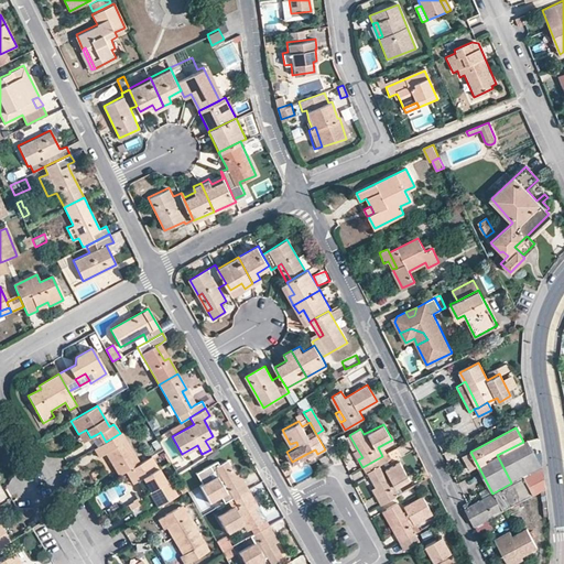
[(78,434),(83,442),(90,437),(86,430),(78,434)]
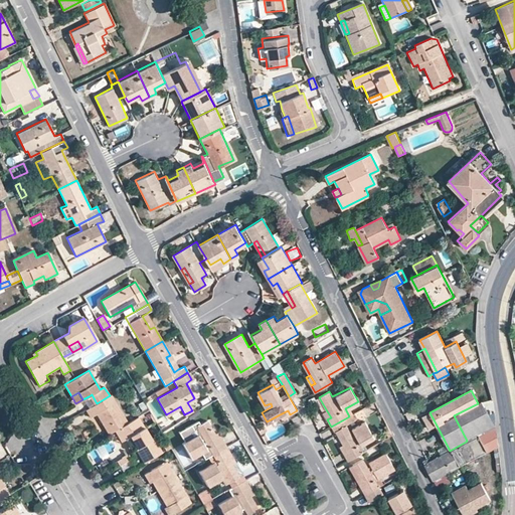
[(96,415),(108,435),(114,432),(127,423),(110,395),(97,403),(94,405),(86,410),(91,418),(96,415)]
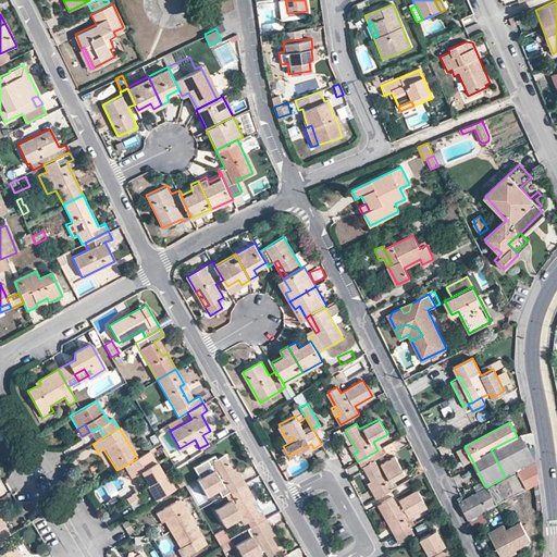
[(504,478),(512,495),(533,483),(539,481),(535,460),(520,434),(517,436),(491,449),(505,477),(504,478)]
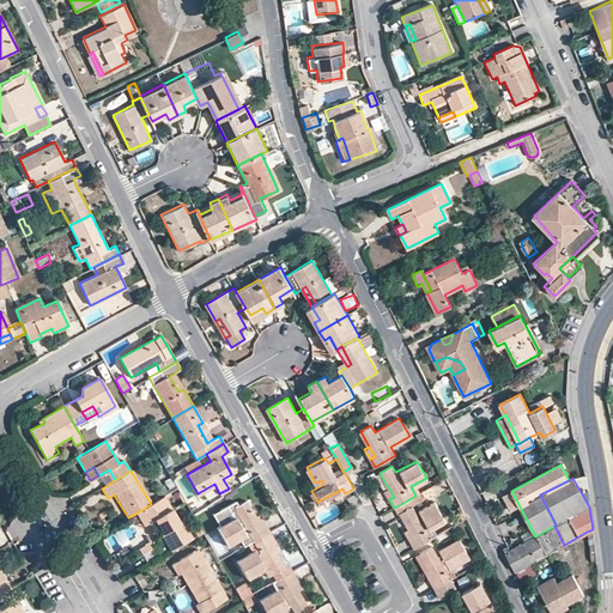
[(343,489),(333,493),(337,498),(345,493),(343,489)]
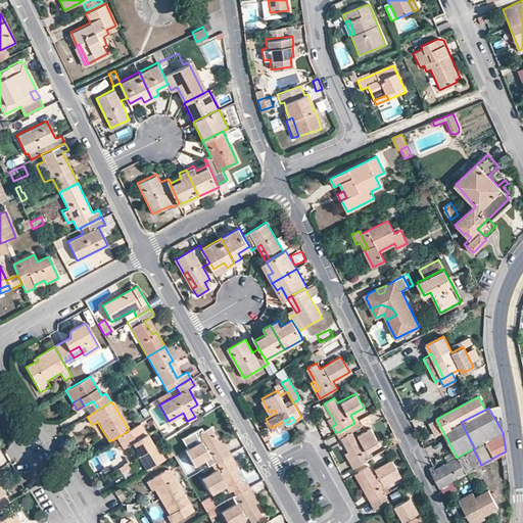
[(436,419),(429,423),(435,436),(443,432),(436,419)]
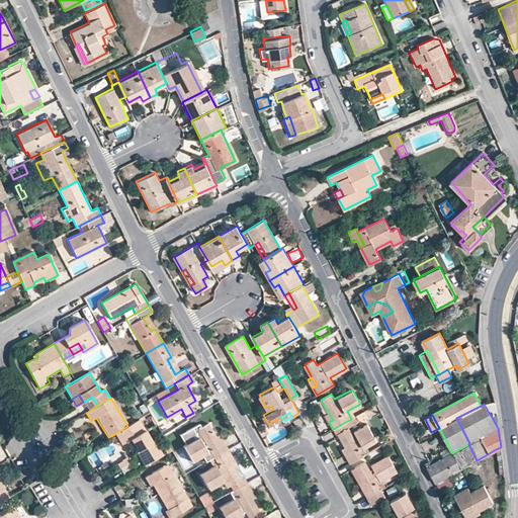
[(351,419),(333,429),(336,434),(338,432),(348,427),(357,421),(355,417),(351,419)]
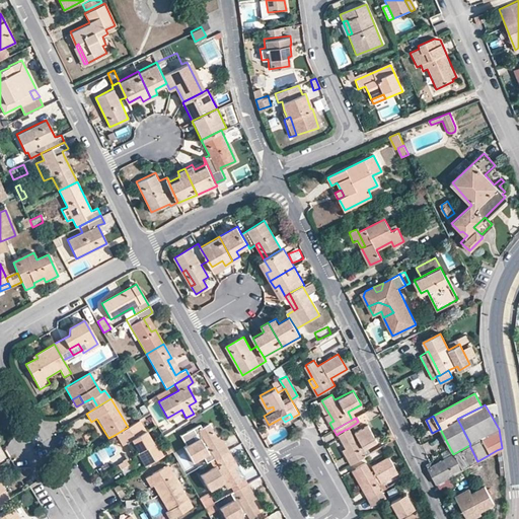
[(136,453),(144,466),(162,455),(154,442),(152,443),(139,420),(128,427),(115,435),(122,445),(127,443),(131,440),(138,452),(136,453)]
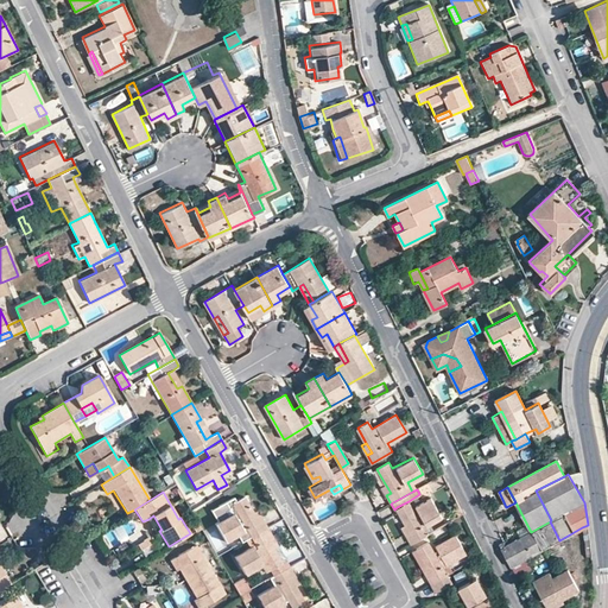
[(233,514),(216,524),(225,540),(238,533),(242,542),(251,536),(266,527),(261,518),(257,521),(252,513),(244,498),(238,501),(235,498),(226,502),(233,514)]
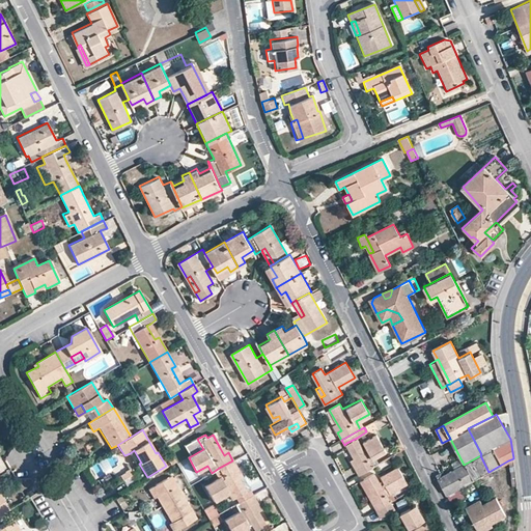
[(355,468),(358,474),(378,464),(379,463),(374,455),(385,450),(376,435),(360,444),(357,438),(346,443),(358,466),(355,468)]
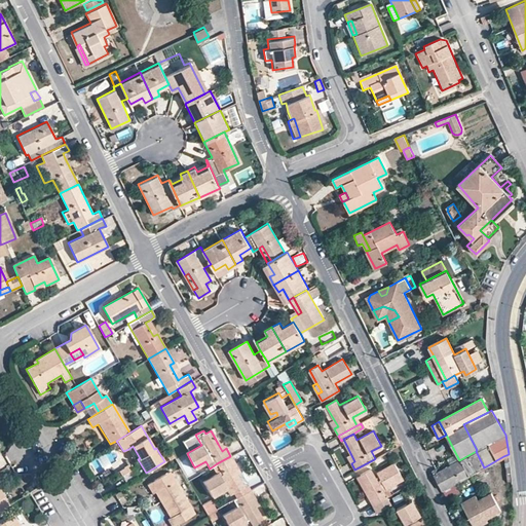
[(128,449),(136,460),(138,459),(140,458),(133,446),(128,449)]
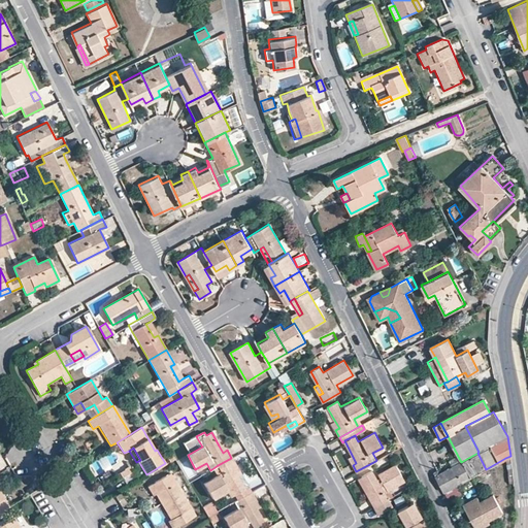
[(434,472),(444,492),(486,469),(477,453),(461,462),(439,474),(437,470),(434,472)]
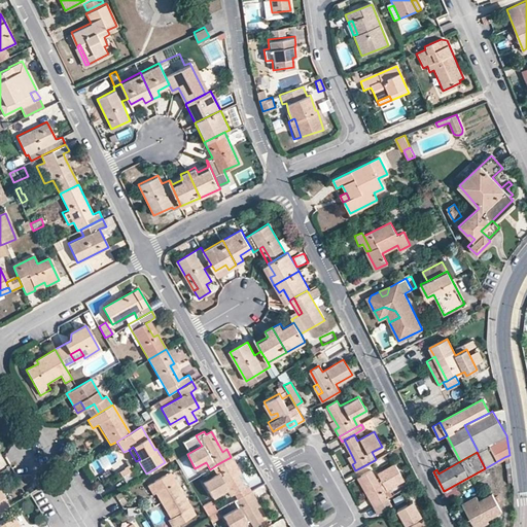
[(351,454),(347,456),(352,464),(355,462),(351,454)]
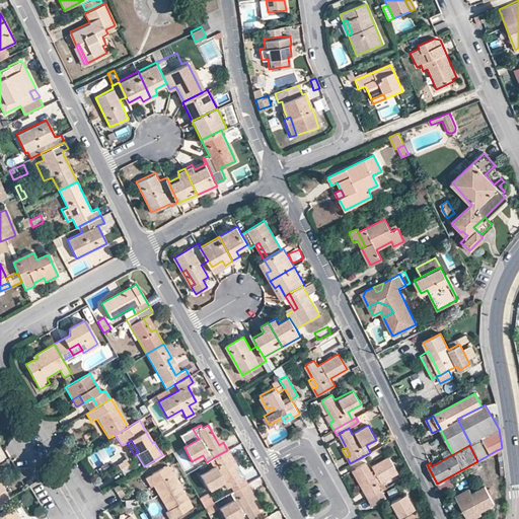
[(381,452),(379,447),(370,452),(369,453),(372,458),(381,452)]
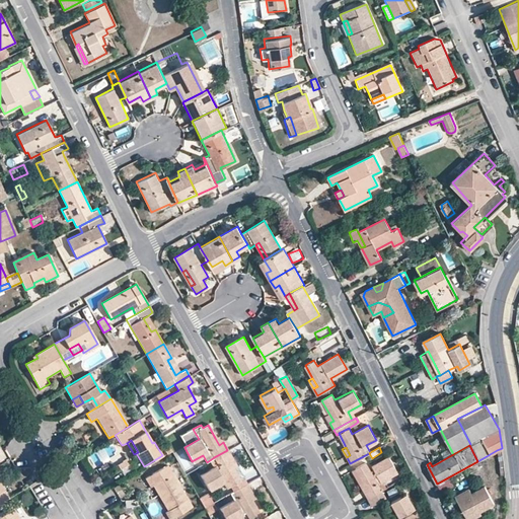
[(218,464),(230,486),(239,480),(243,477),(236,465),(237,464),(238,461),(236,457),(233,456),(231,457),(227,450),(214,457),(218,464)]
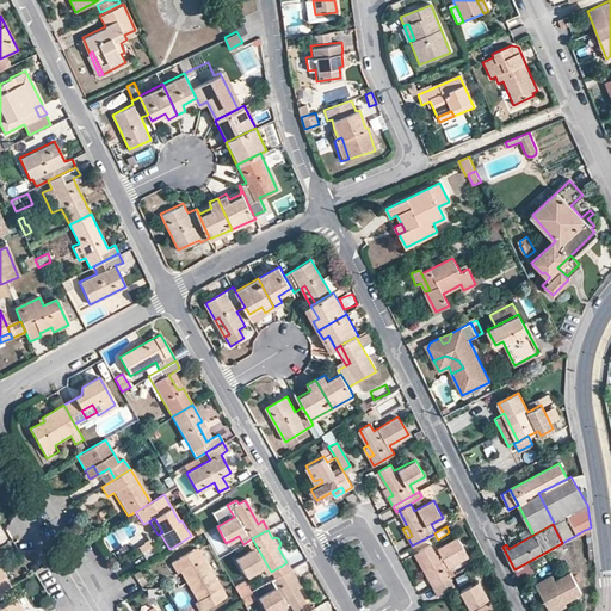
[(419,550),(427,566),(433,575),(429,578),(433,586),(449,576),(444,568),(448,566),(468,555),(458,537),(438,548),(442,554),(437,556),(430,544),(419,550)]
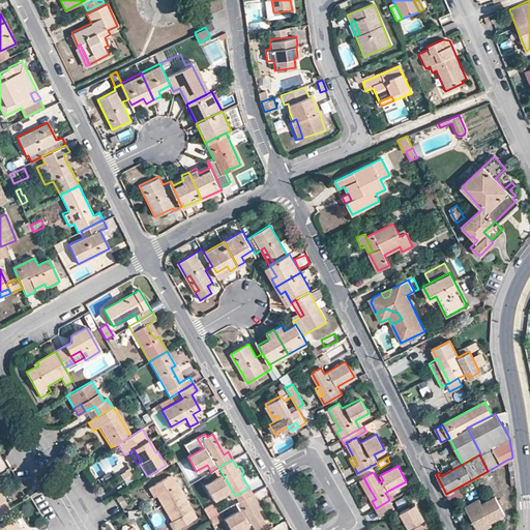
[(133,474),(128,468),(122,470),(123,472),(118,475),(121,480),(133,474)]
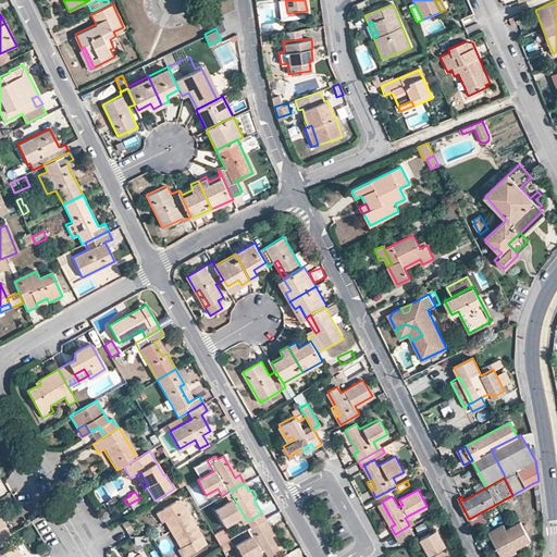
[(247,521),(234,498),(230,502),(238,516),(243,523),(247,521)]
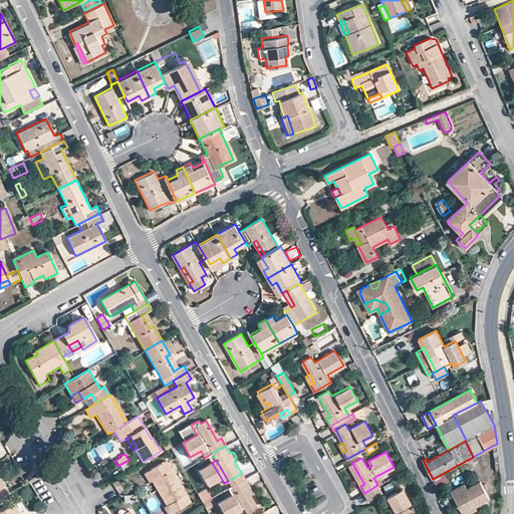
[(164,508),(167,513),(169,513),(190,502),(166,461),(144,474),(149,482),(152,481),(157,492),(166,507),(164,508)]
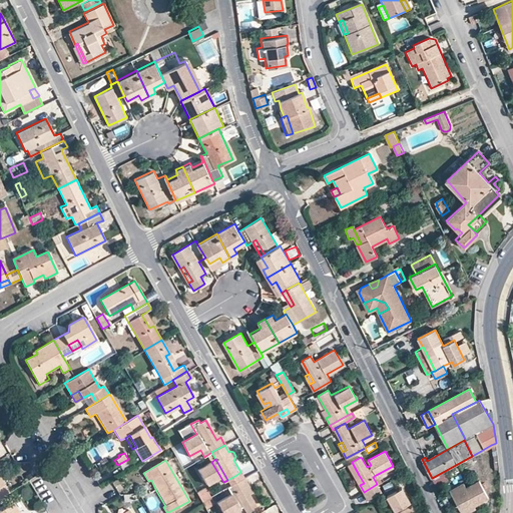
[(198,470),(206,483),(219,475),(211,462),(198,470)]
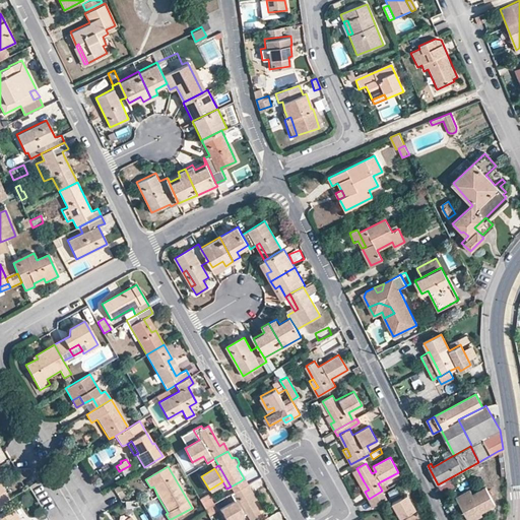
[(0,504),(8,500),(0,485),(0,479),(0,478),(0,504)]
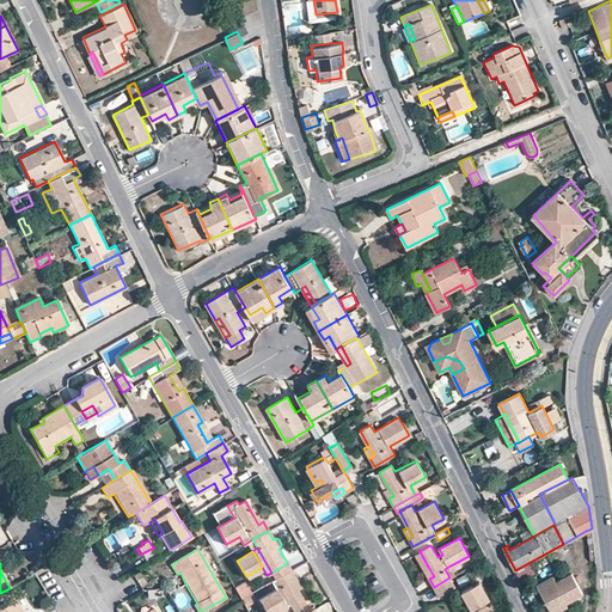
[(0,564),(0,571),(10,588),(13,586),(7,576),(0,564)]
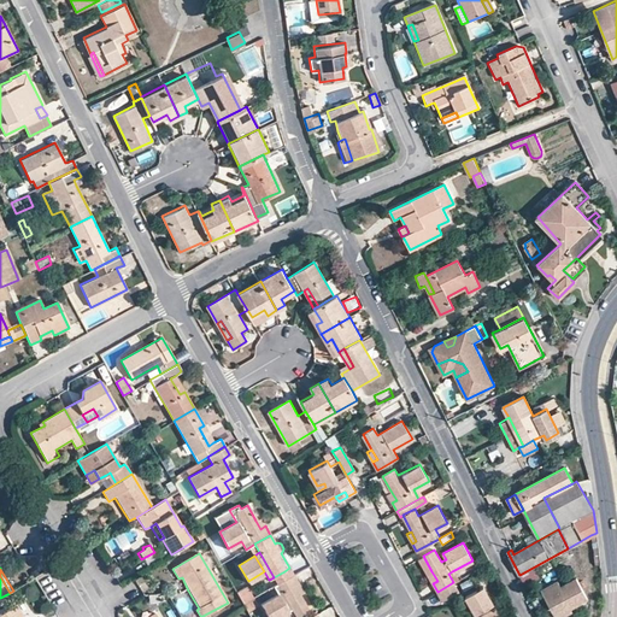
[(274,577),(277,583),(288,576),(285,571),(274,577)]
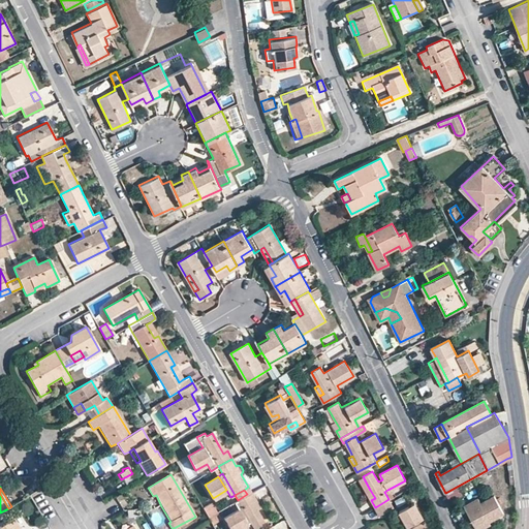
[(370,490),(366,492),(371,500),(375,498),(370,490)]
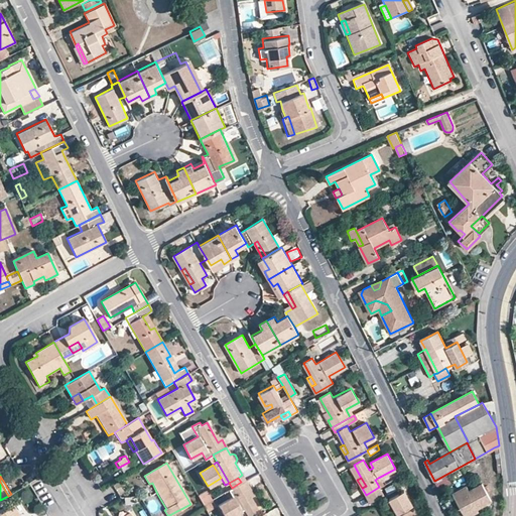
[(232,488),(247,515),(257,510),(249,497),(245,490),(249,488),(245,480),(241,482),(232,488)]
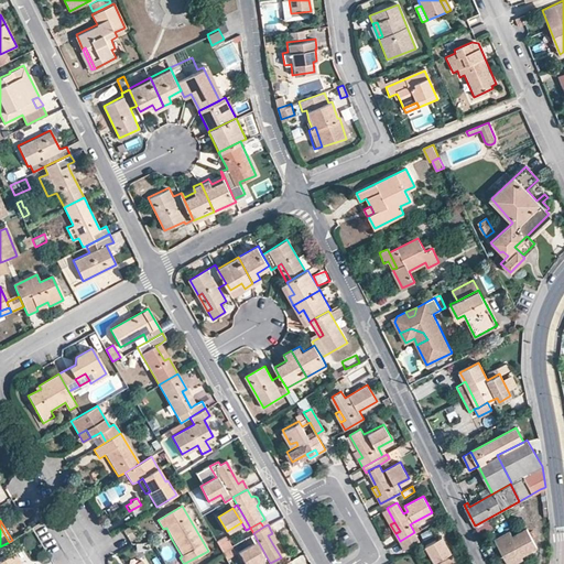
[(495,540),(507,563),(508,563),(522,556),(521,555),(535,548),(525,530),(512,537),(510,532),(495,540)]
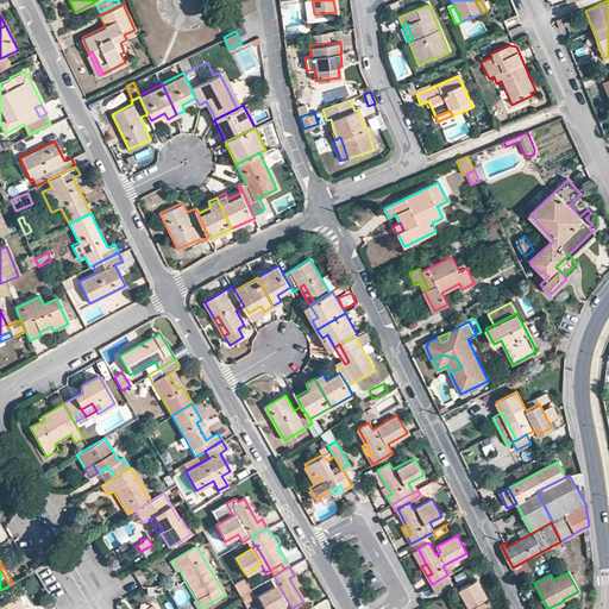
[(432,584),(437,592),(452,583),(447,575),(432,584)]
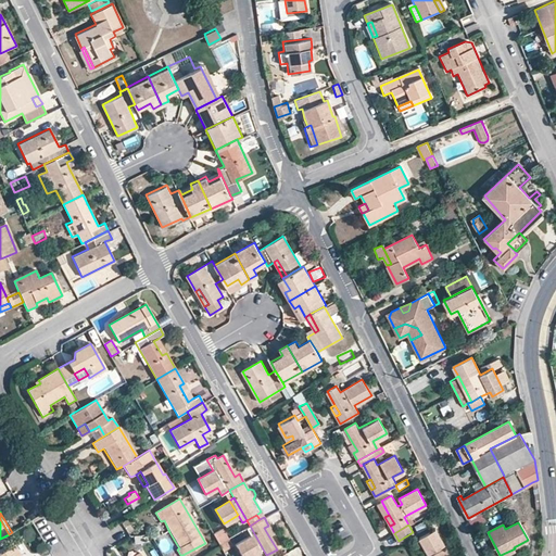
[(429,555),(451,555),(445,545),(443,546),(442,544),(443,543),(436,528),(419,536),(429,553),(433,550),(434,553),(429,555)]
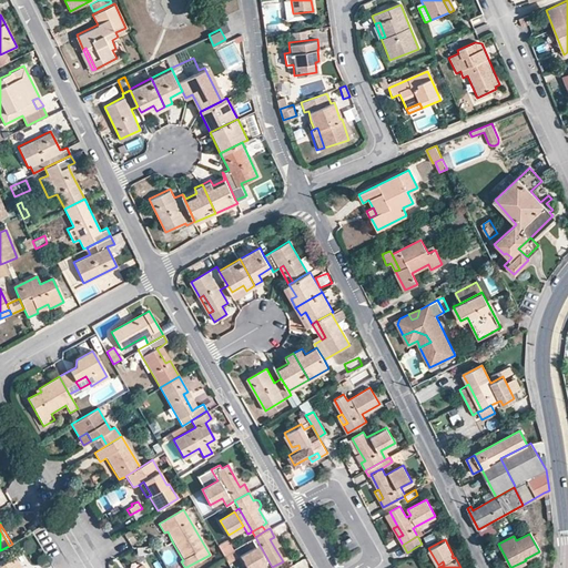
[(217,546),(223,555),(232,550),(225,540),(217,546)]
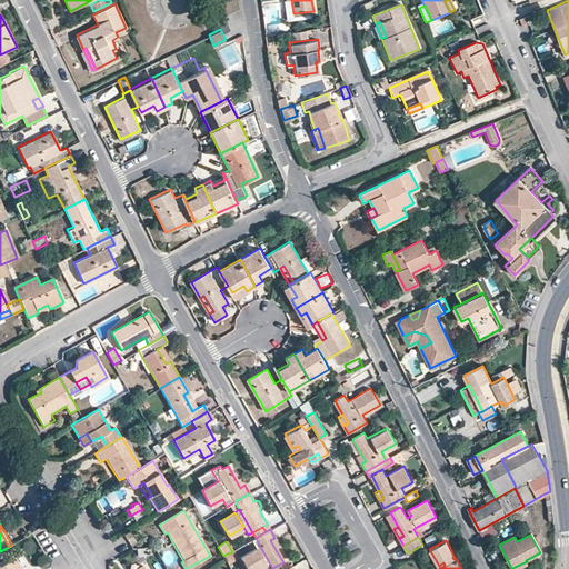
[(240,557),(247,568),(252,568),(265,562),(256,548),(240,557)]
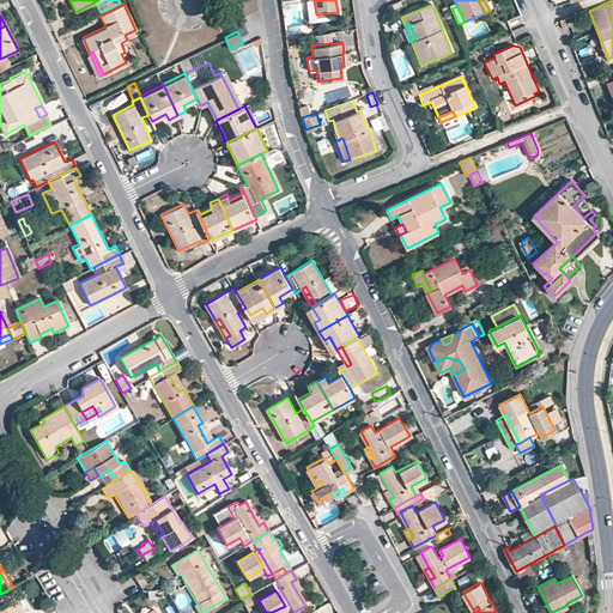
[(243,602),(246,607),(255,601),(250,593),(250,594),(241,599),(243,602)]
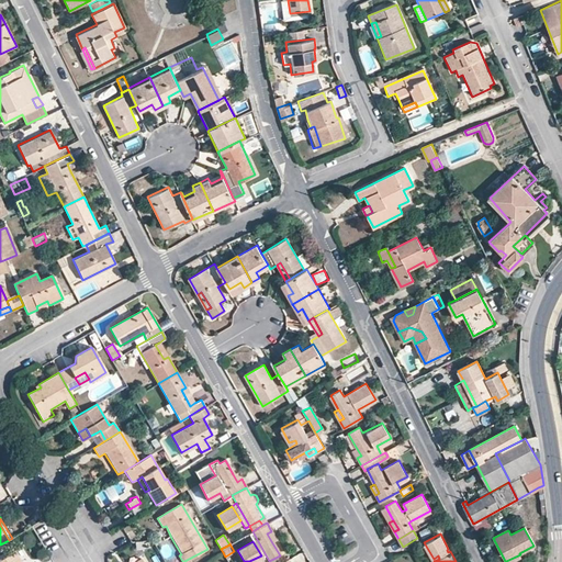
[(0,559),(0,561),(20,561),(13,551),(0,559)]
